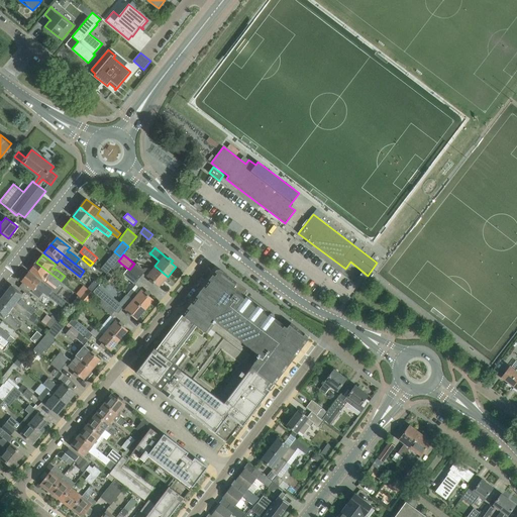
[(107,261),(101,269),(107,274),(112,269),(113,267),(107,261)]
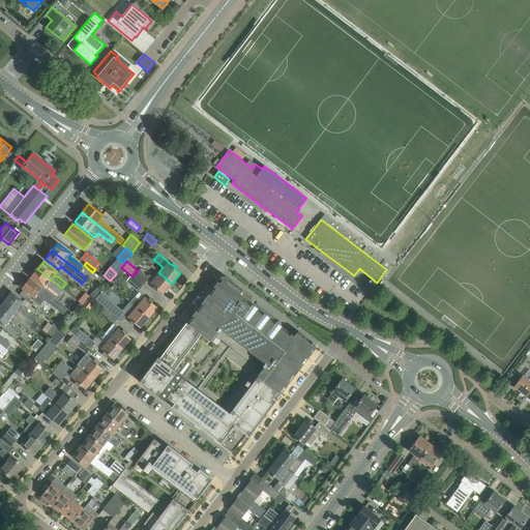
[(62,288),(37,269),(31,277),(45,288),(47,284),(49,286),(49,287),(58,294),(62,288)]
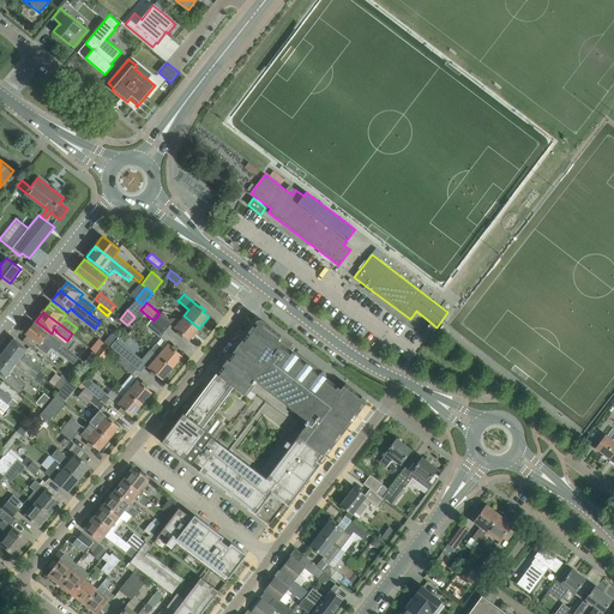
[(199,329),(184,315),(179,320),(178,319),(175,318),(174,318),(172,319),(170,319),(162,313),(160,313),(154,320),(166,331),(170,325),(179,331),(176,333),(181,337),(184,336),(190,341),(199,329)]
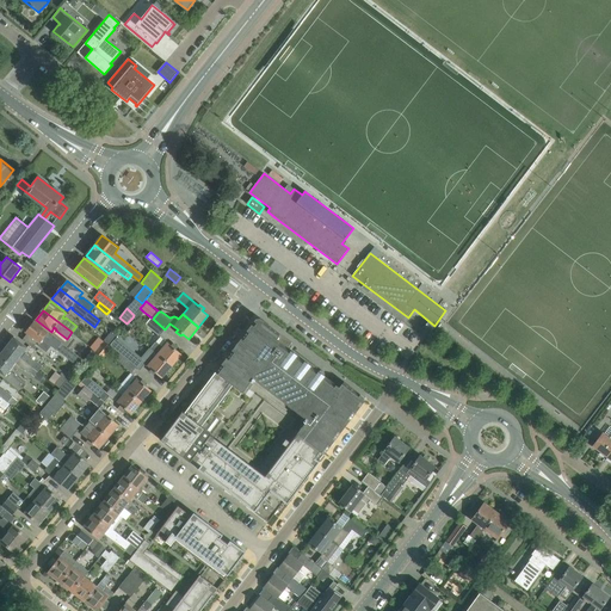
[(165,329),(153,319),(152,319),(150,318),(146,325),(159,335),(165,329)]
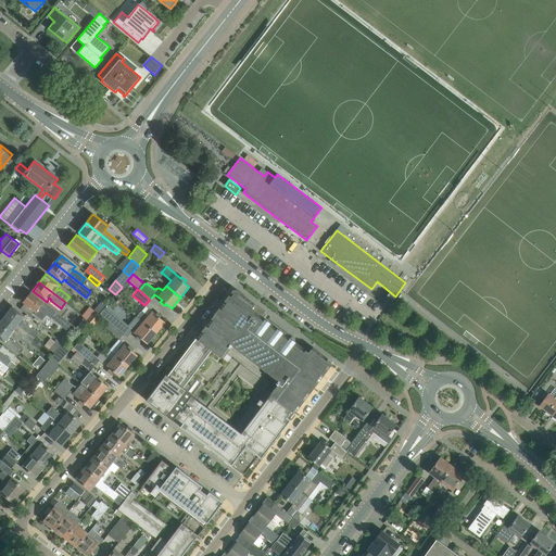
[(308,353),(294,342),(295,341),(295,340),(295,339),(294,338),(293,338),(292,337),(291,337),(290,338),(290,339),(262,317),(265,312),(263,314),(253,306),(255,304),(237,290),(232,290),(196,339),(197,340),(220,357),(228,348),(229,349),(231,346),(278,381),(276,384),(277,384),(270,395),(294,414),(331,365),(331,362),(313,348),(308,353)]
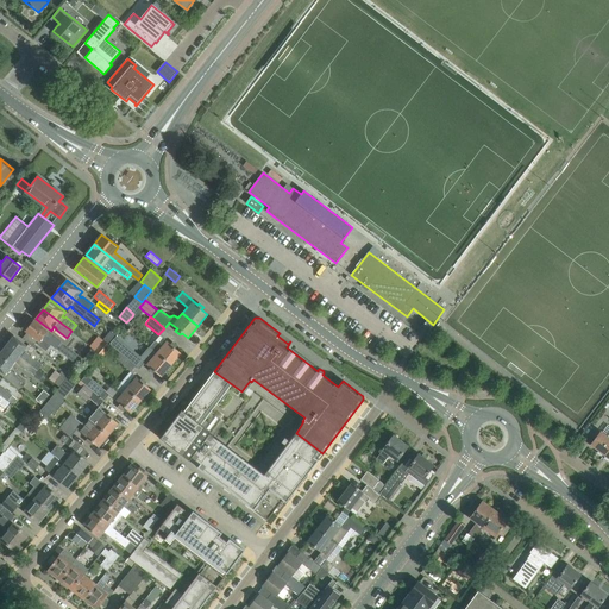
[(33,320),(25,331),(35,339),(39,343),(37,344),(46,351),(51,344),(56,347),(57,347),(64,353),(69,347),(61,341),(43,327),(33,320)]
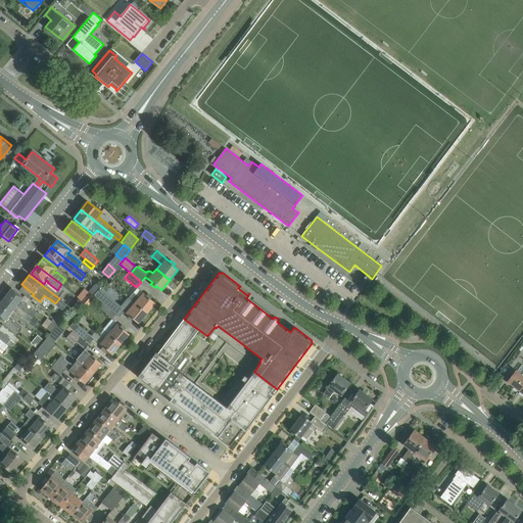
[(369,284),(372,279),(367,275),(363,280),(369,284)]
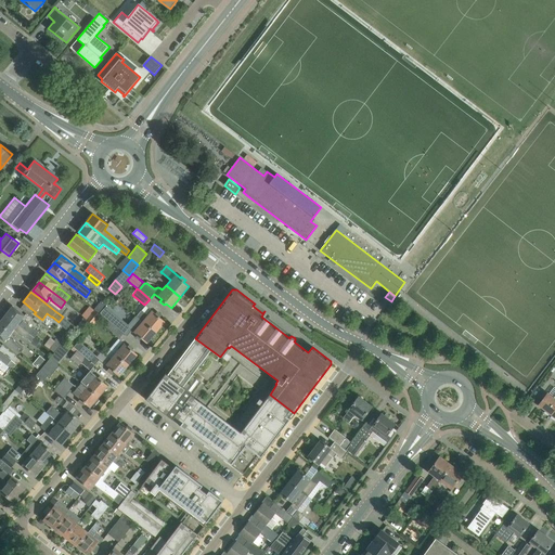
[(38,333),(22,320),(25,317),(13,307),(5,315),(35,338),(38,333)]
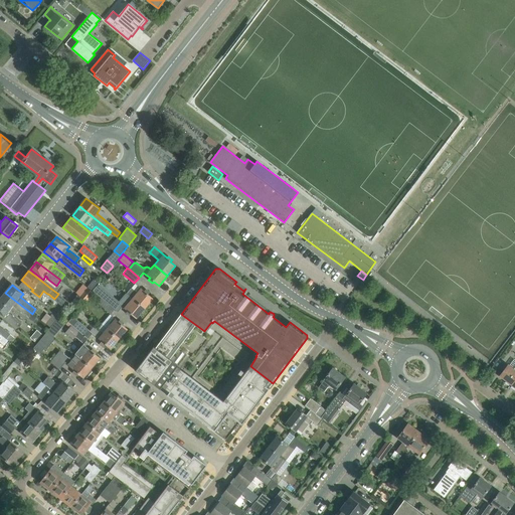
[(100,285),(94,292),(102,298),(104,300),(115,310),(119,305),(119,304),(120,302),(100,285)]
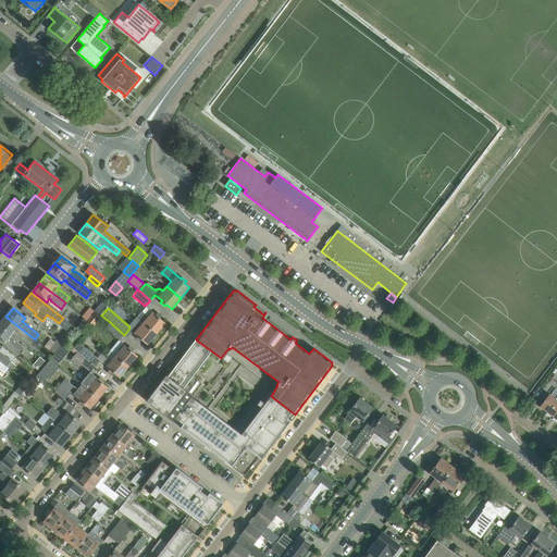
[(165,323),(160,319),(162,317),(158,313),(156,316),(150,310),(147,314),(143,311),(137,318),(157,334),(165,323)]
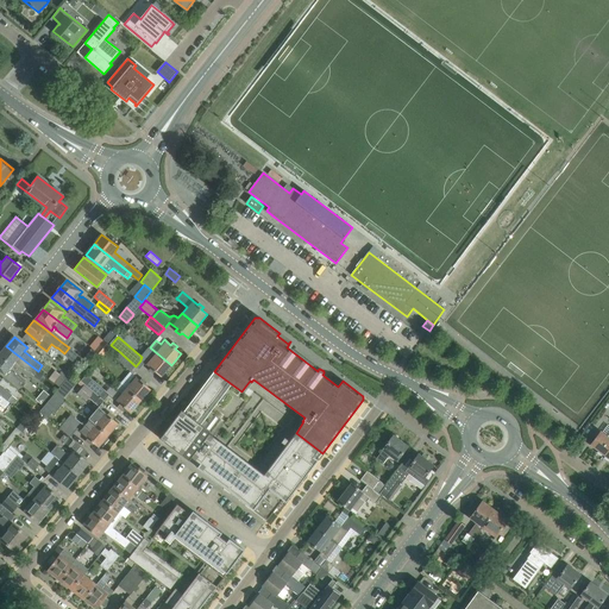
[(104,340),(96,350),(104,356),(111,346),(104,340)]
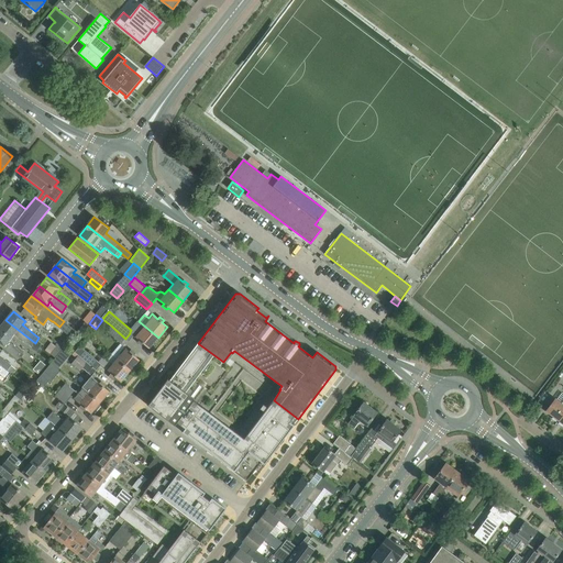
[(35,343),(6,320),(0,327),(0,329),(11,339),(14,334),(31,348),(35,343)]
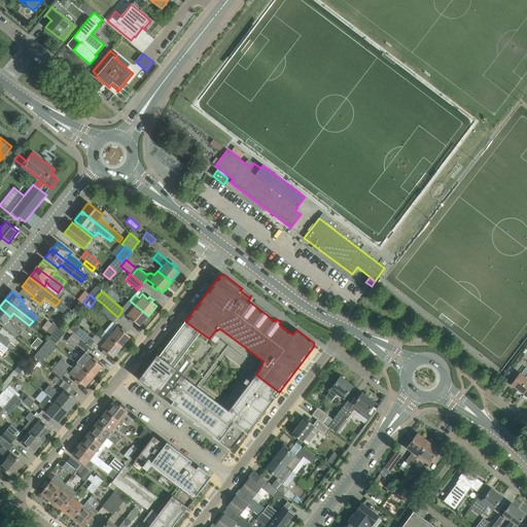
[(89,309),(90,308),(83,303),(82,304),(80,301),(72,311),(74,312),(80,317),(88,308),(89,309)]
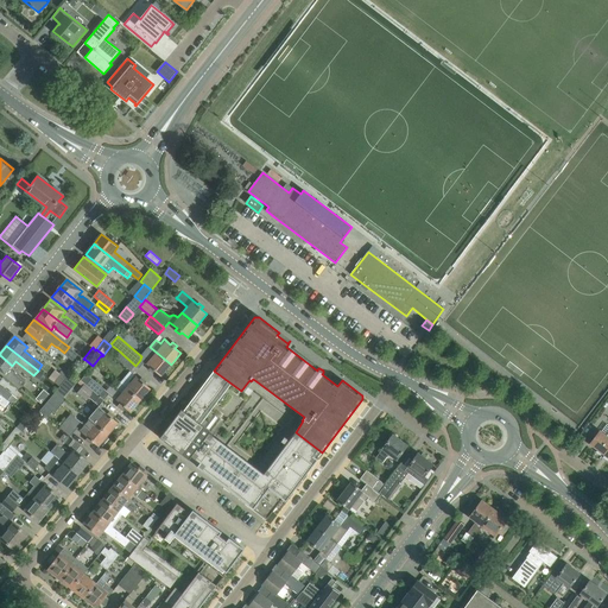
[(171,365),(150,347),(144,354),(149,359),(145,362),(150,367),(149,369),(153,373),(154,372),(160,377),(171,365)]
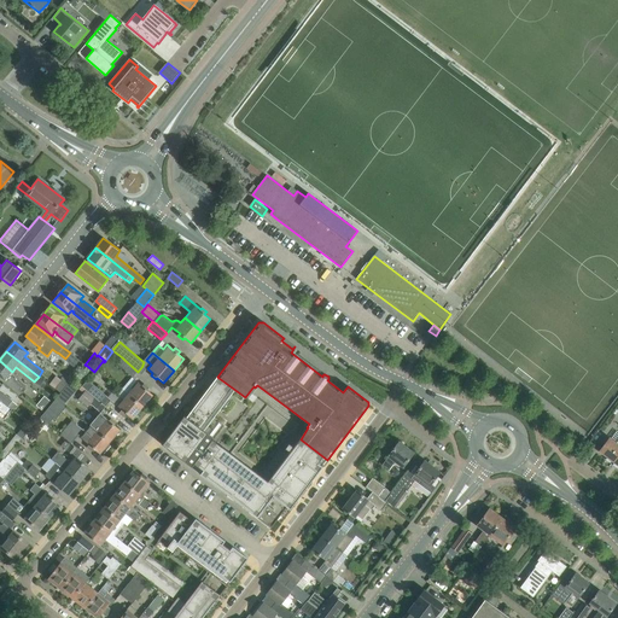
[(122,357),(117,363),(133,378),(138,372),(124,360),(122,357)]
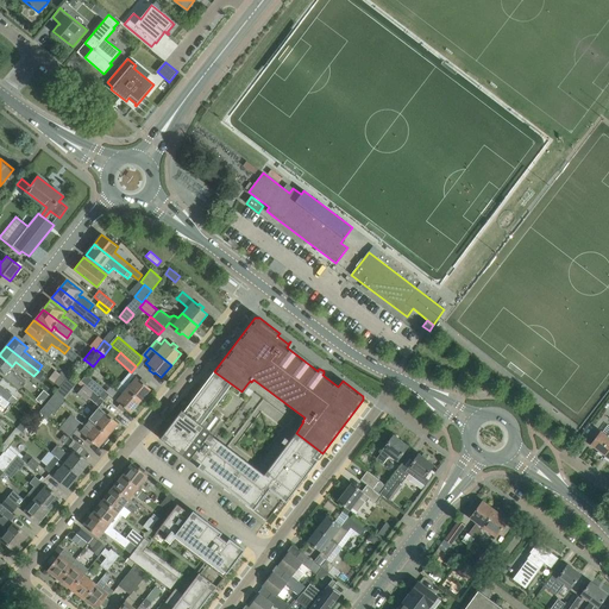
[(27,383),(10,370),(12,366),(0,356),(0,370),(23,389),(27,383)]
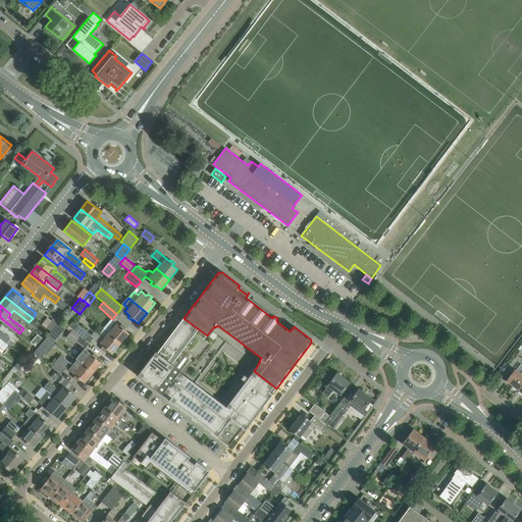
[(59,322),(55,318),(47,328),(52,331),(59,322)]
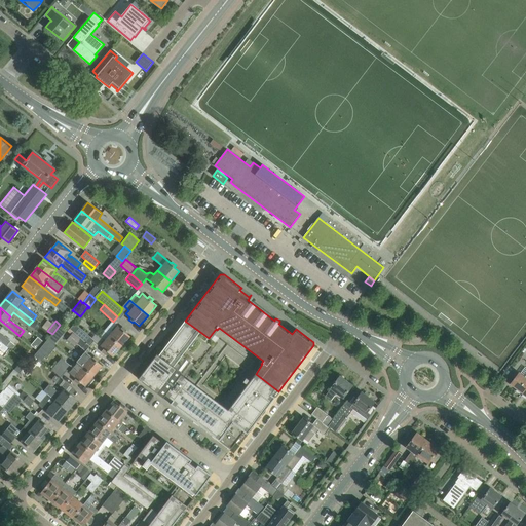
[(69,321),(65,325),(70,330),(74,325),(69,321)]
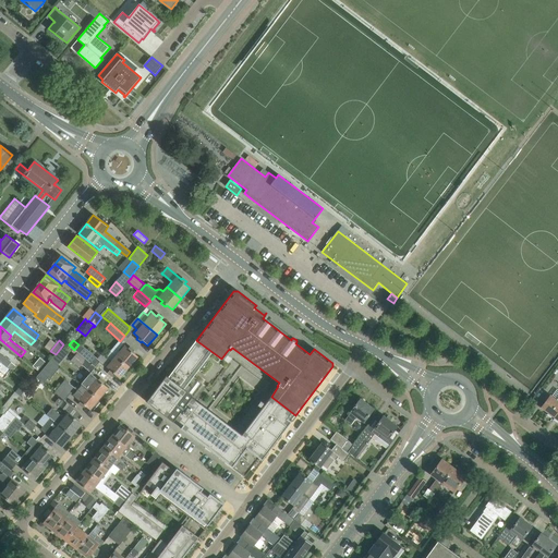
[(294,417),(294,416),(295,415),(271,397),(269,398),(265,395),(270,388),(241,365),(208,409),(192,397),(193,396),(189,392),(197,381),(209,390),(229,364),(221,359),(197,341),(169,378),(167,376),(146,402),(173,422),(176,420),(183,425),(181,428),(232,468),(233,466),(245,476),(259,458),(262,460),(291,422),(294,417)]
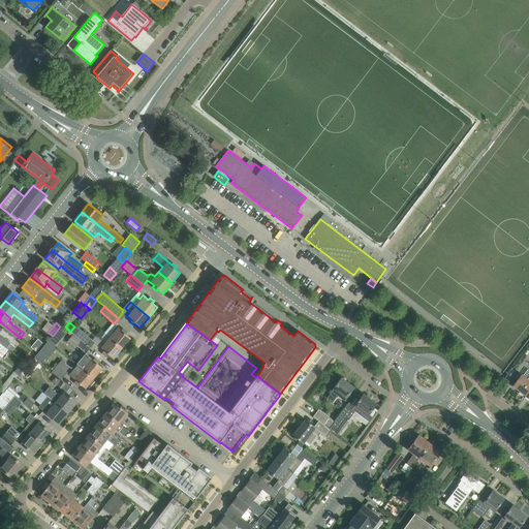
[(74,327),(70,332),(73,335),(91,348),(95,343),(96,342),(93,340),(75,325),(74,327)]
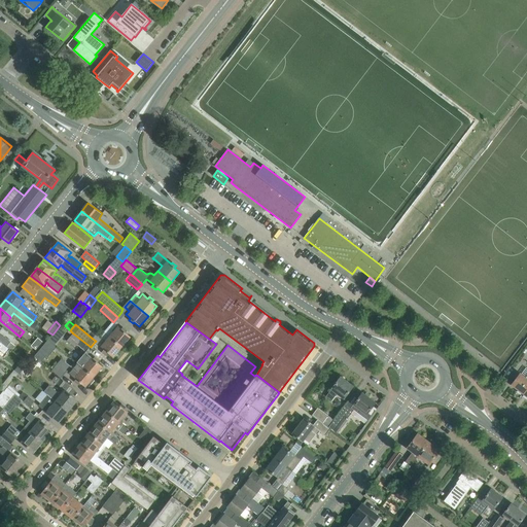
[(109,336),(121,347),(131,337),(126,332),(127,330),(123,327),(121,329),(116,325),(111,330),(112,331),(109,336)]
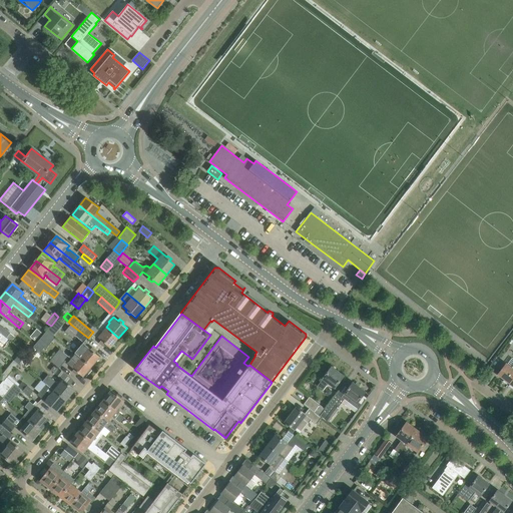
[(15,337),(0,325),(0,322),(2,320),(0,319),(0,332),(7,338),(11,342),(15,337)]
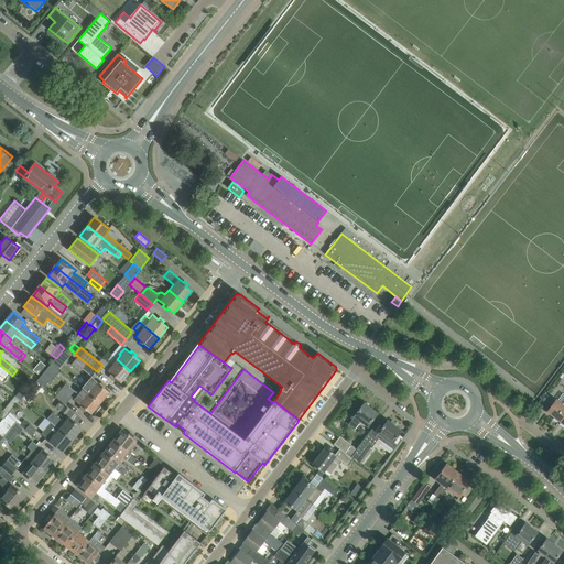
[(111,364),(106,370),(111,375),(110,376),(114,380),(116,378),(121,382),(130,371),(117,359),(112,356),(108,360),(111,364)]
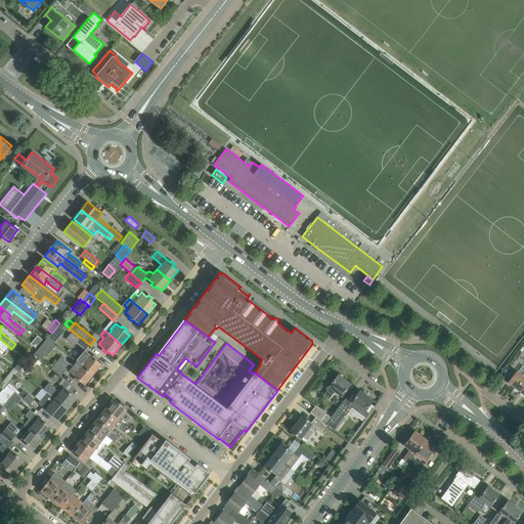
[(90,345),(73,332),(68,338),(76,345),(77,344),(85,351),(90,345)]
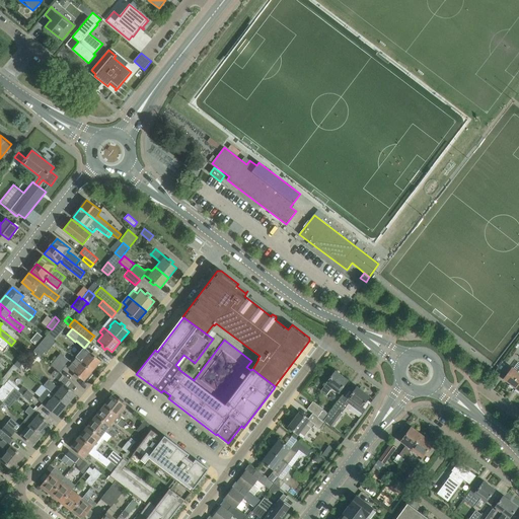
[(43,337),(38,332),(30,341),(35,345),(43,337)]
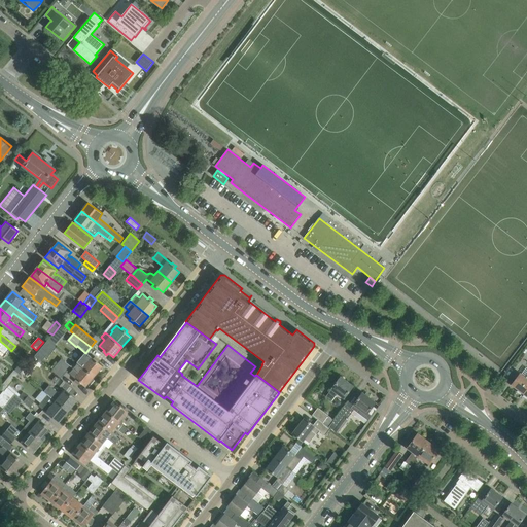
[(41,351),(36,356),(43,362),(47,357),(41,351)]
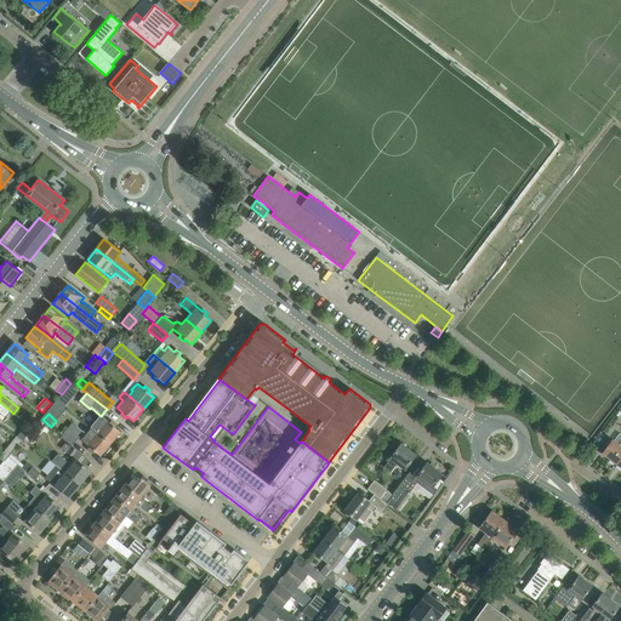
[(101,416),(91,427),(92,428),(96,432),(110,444),(120,432),(114,427),(117,425),(112,421),(110,423),(104,419),(101,416)]
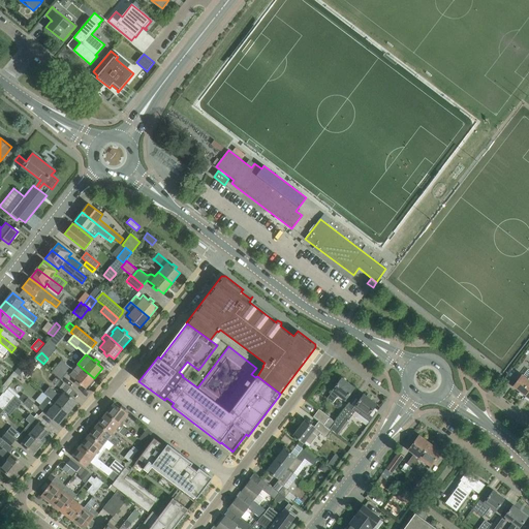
[(60,363),(53,372),(62,379),(67,373),(71,377),(76,381),(74,382),(79,386),(81,384),(86,389),(87,386),(89,389),(95,381),(93,379),(94,378),(82,368),(79,365),(74,370),(66,363),(64,366),(60,363)]
